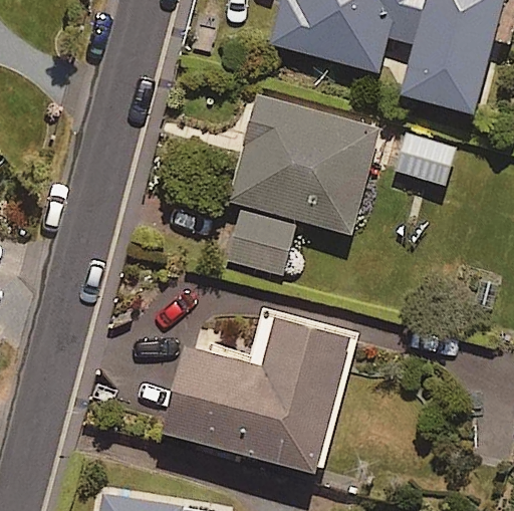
[(492,41),(509,46),(513,27),(513,0),(284,0),(273,44),(378,72),(388,38),(412,44),(399,91),(473,111),(492,41)]
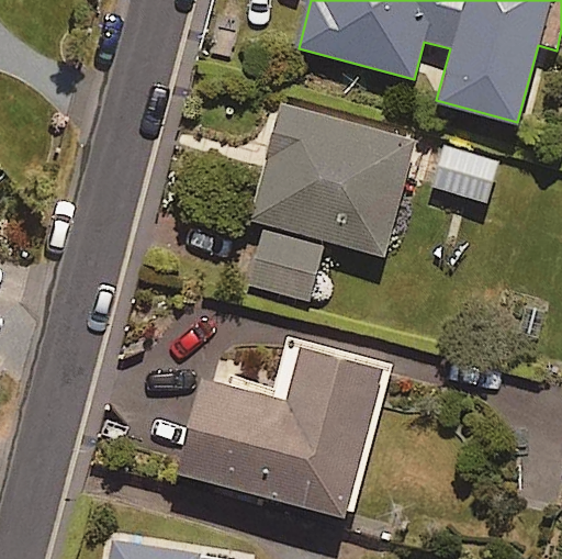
[(415,142),(283,105),(251,221),(265,224),(247,284),(307,301),(325,241),(383,256),(415,142)]
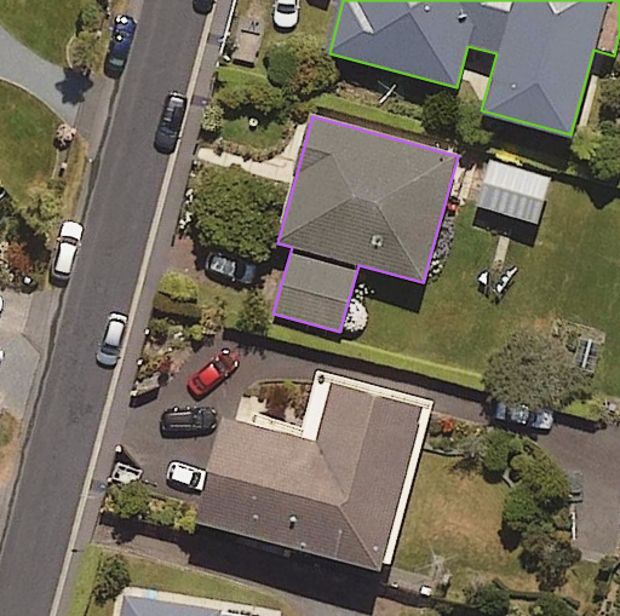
[(550,179),(491,163),(477,207),(537,224),(550,179)]
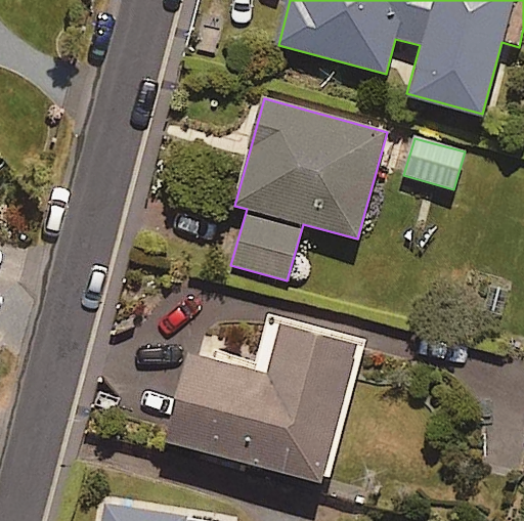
[(359,344),(279,322),(266,371),(188,350),(165,438),(322,481),(359,344)]
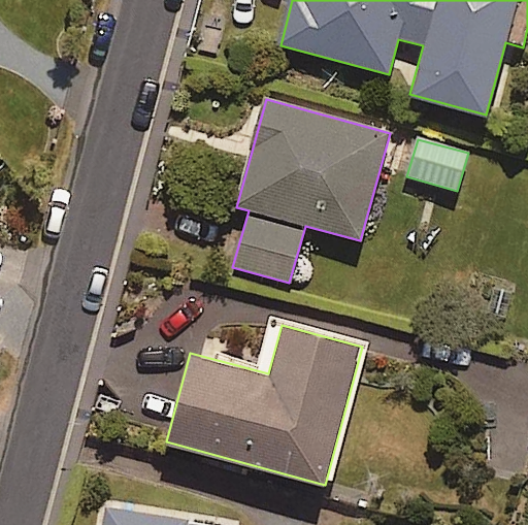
[(206,524),(105,509),(103,524),(206,524)]
